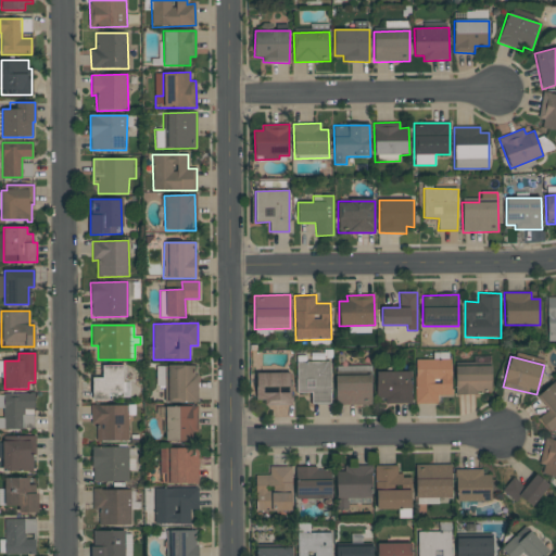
[(416,404),(438,403),(438,395),(452,395),(451,359),(415,359),(416,404)]
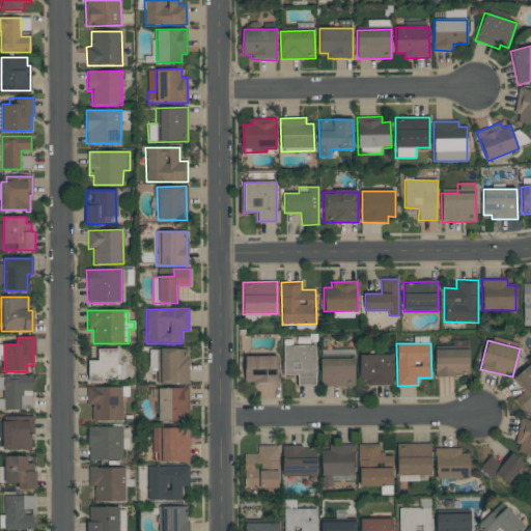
[(283,375),(298,375),(298,385),(316,384),(315,345),(283,345),(283,375)]
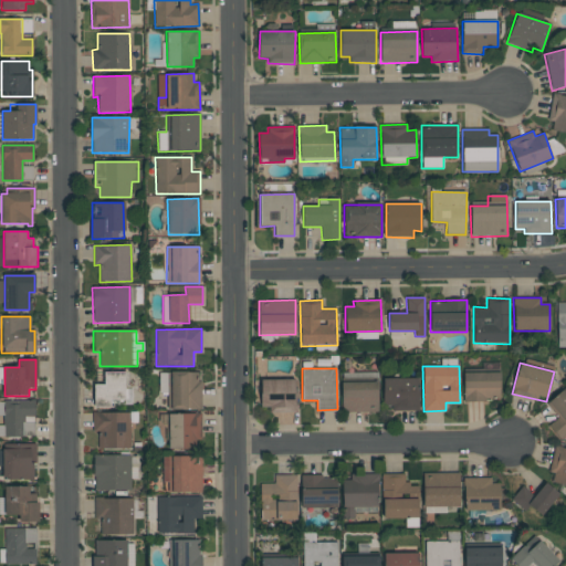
[(111,408),(111,402),(132,404),(132,389),(125,389),(125,373),(104,371),(104,385),(94,385),(94,407),(111,408)]
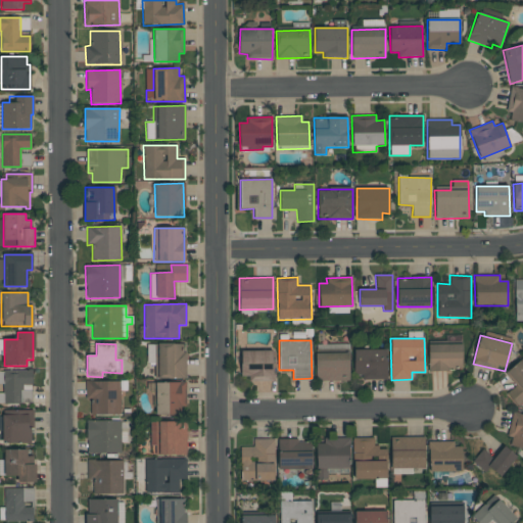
[(186,379),(187,351),(180,351),(180,343),(157,343),(156,378),(186,379)]
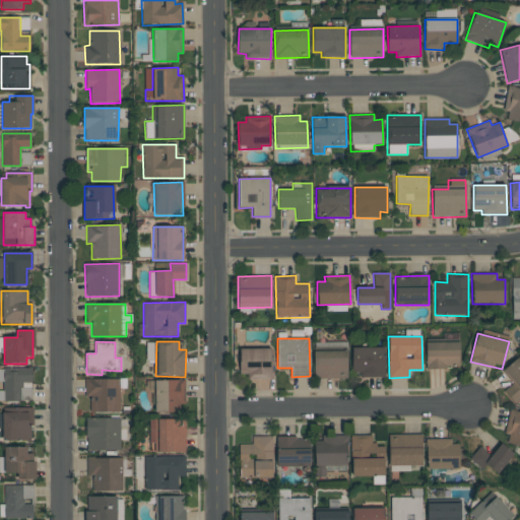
[(427,342),(427,368),(459,368),(459,342),(427,342)]
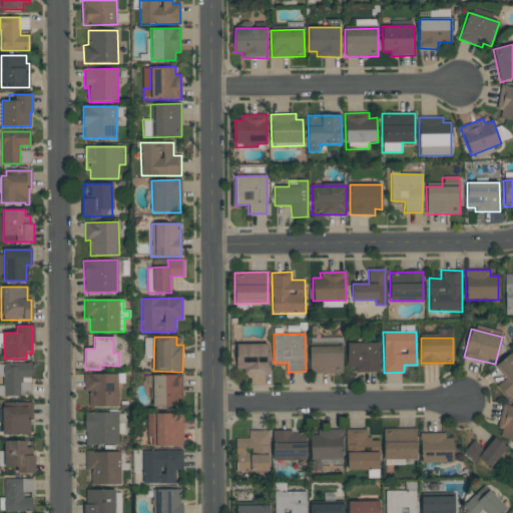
[(342,374),(343,339),(310,339),(310,374),(342,374)]
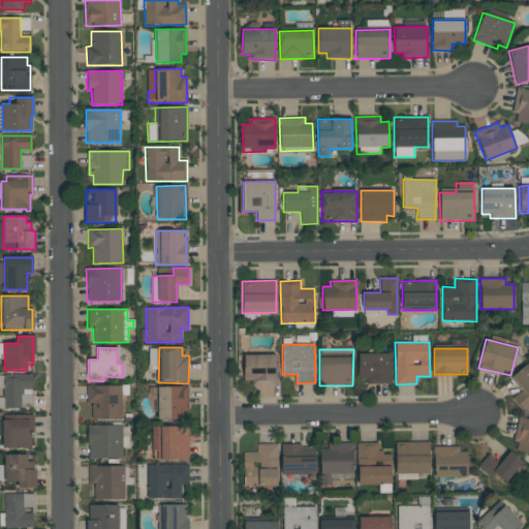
[(391,384),(392,353),(359,353),(358,379),(366,379),(366,383),(391,384)]
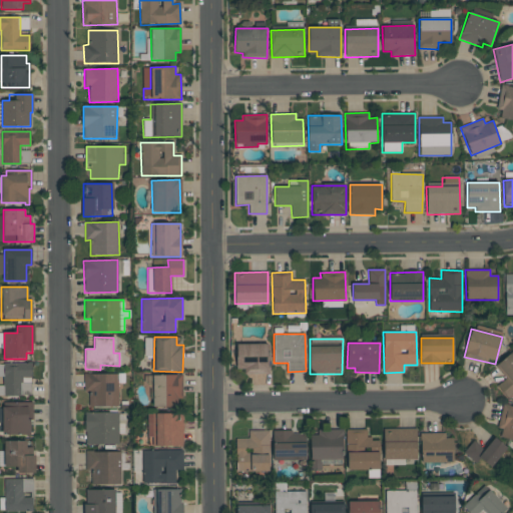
[(236,345),(236,369),(244,369),(244,375),(269,374),(268,344),(236,345)]
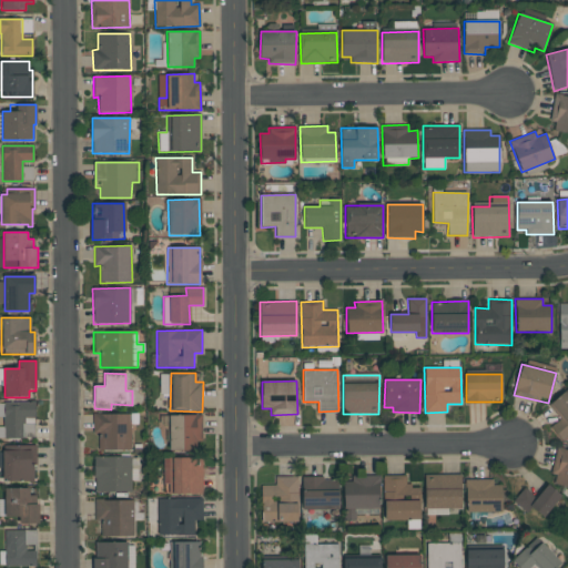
[(22,419),(22,438),(3,438),(3,403),(20,403),(34,403),(34,419),(22,419)]
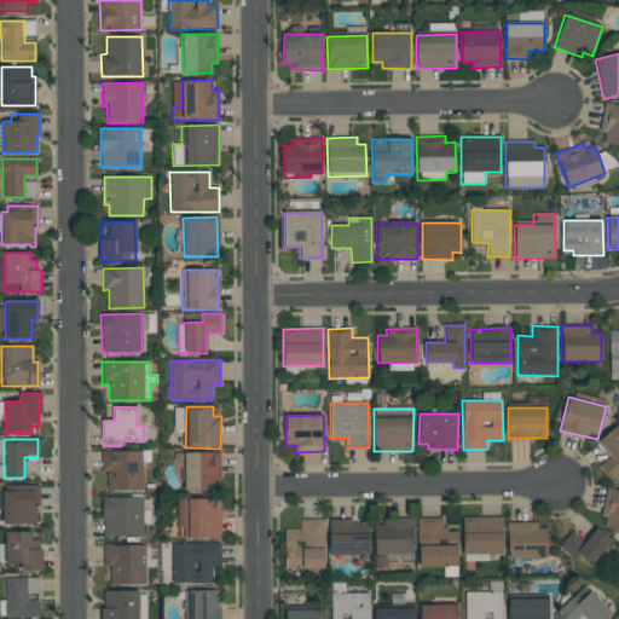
[(150,451),(102,451),(100,470),(108,470),(108,490),(143,491),(143,462),(150,462),(150,451)]
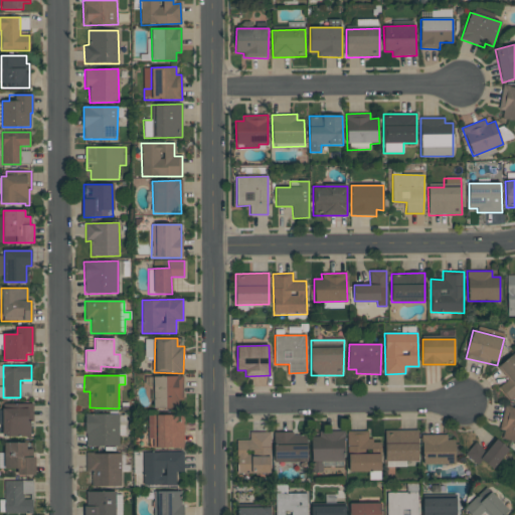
[(153,409),(182,408),(182,376),(153,377),(153,409)]
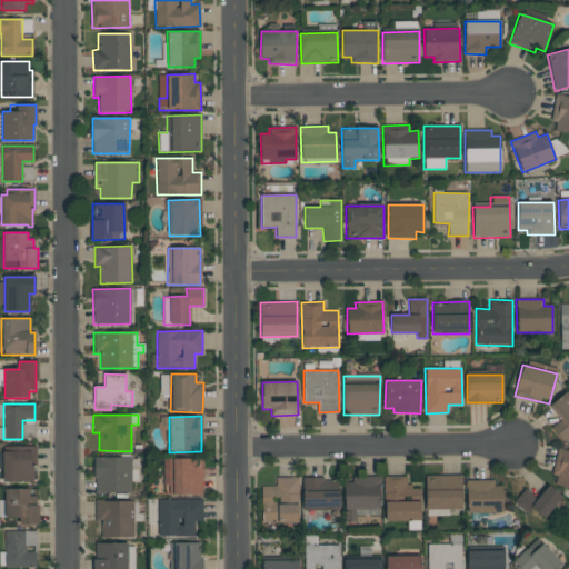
[(5,451),(5,447),(36,447),(36,472),(32,472),(32,481),(2,481),(2,451),(5,451)]
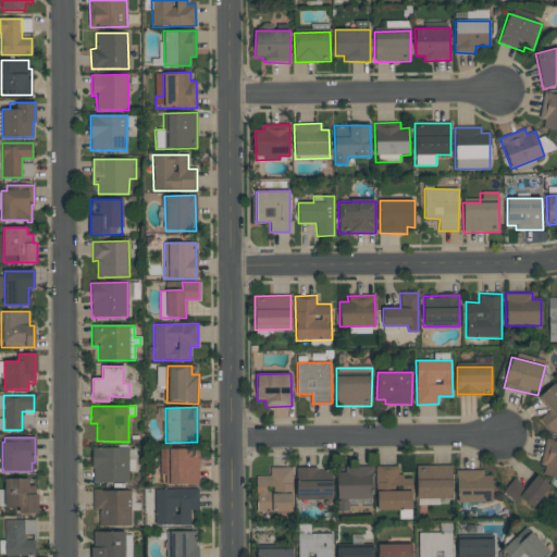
[(556,477),(556,442),(546,440),(540,474),(556,477)]
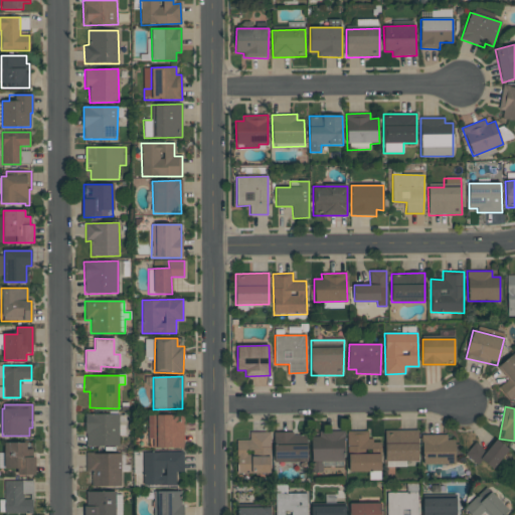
[(86,447),(119,447),(119,436),(126,436),(126,414),(86,414),(86,447)]
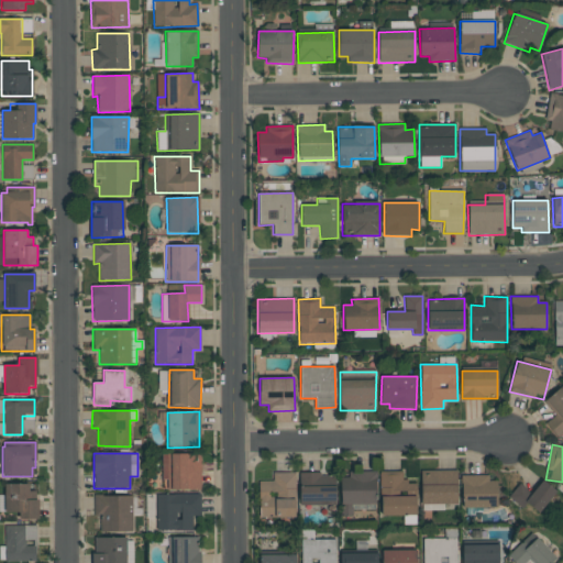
[(162,481),(167,481),(167,489),(200,490),(201,454),(162,454),(162,481)]
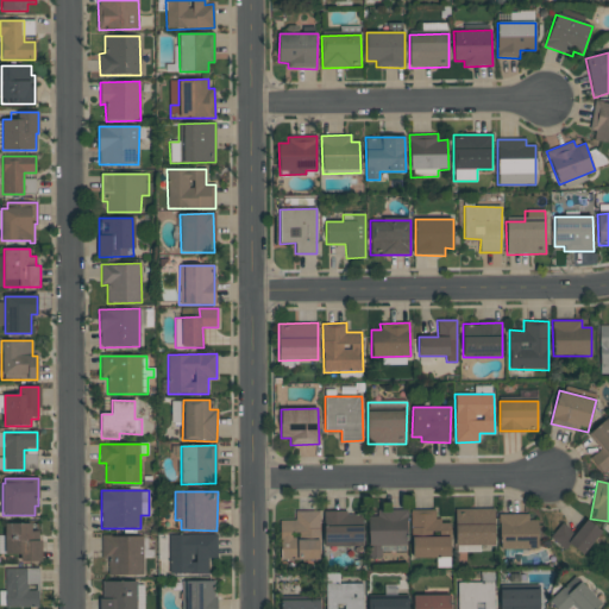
[(454,509),(456,546),(495,545),(494,508),(454,509)]
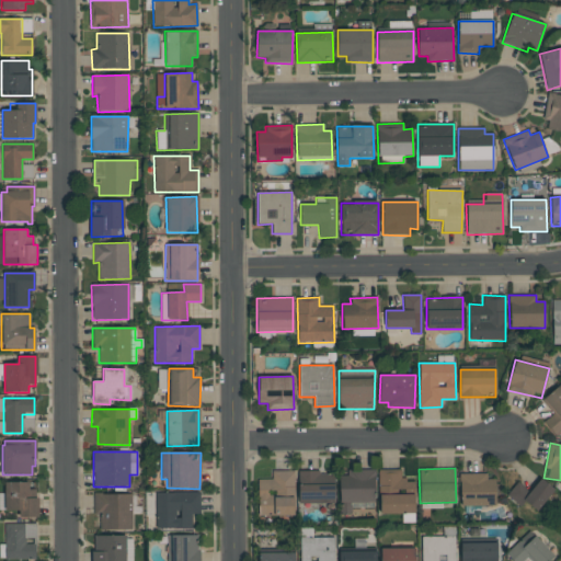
[(400,470),(379,469),(379,514),(402,514),(402,523),(414,523),(415,481),(400,480),(400,470)]
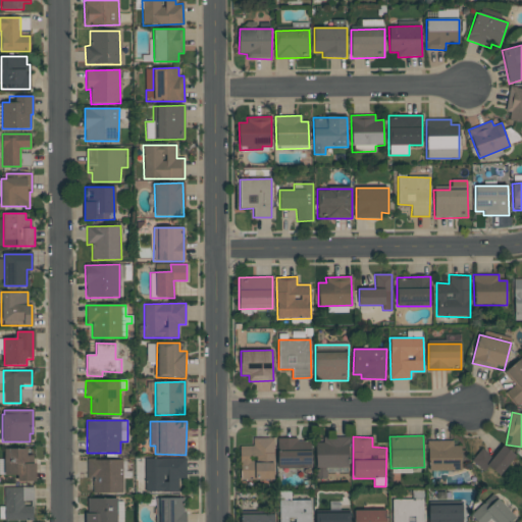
[(253,446),(240,447),(241,480),(274,479),(273,437),(253,438),(253,446)]
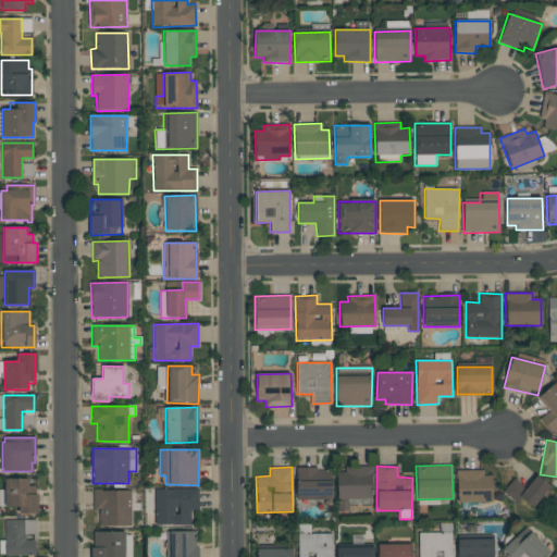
[(337,511),(349,511),(349,505),(372,504),(371,468),(336,469),(337,511)]
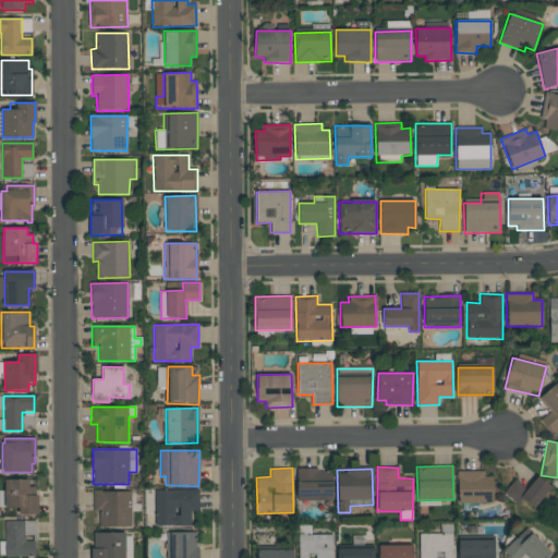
[(296,470),(296,500),(332,500),(332,470),(296,470)]
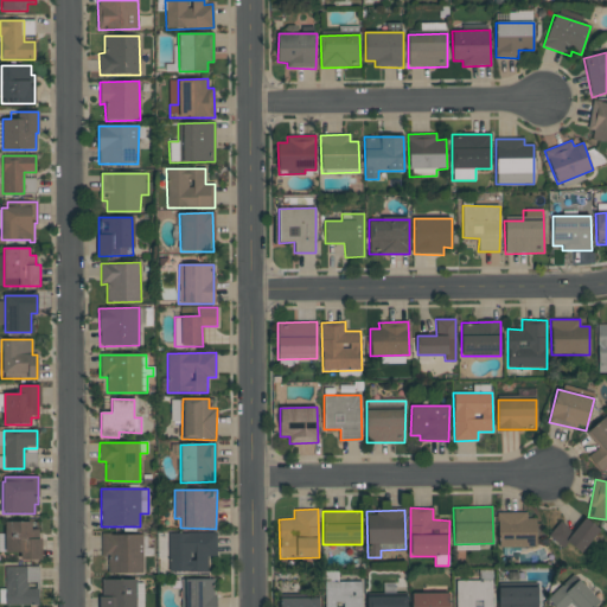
[(526,512),(498,512),(498,548),(536,547),(536,518),(526,518),(526,512)]
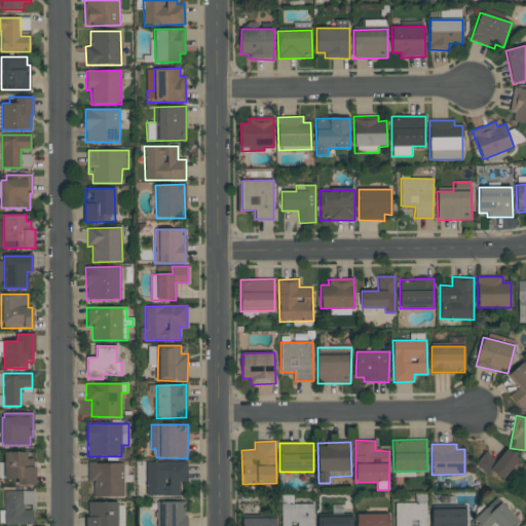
[(503,480),(519,459),(506,449),(497,461),(485,452),(475,464),(488,475),(492,471),(503,480)]
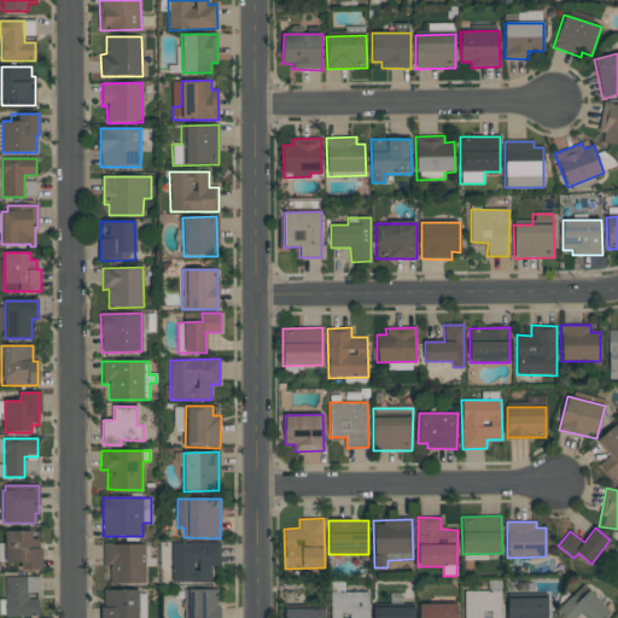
[(39,549),(41,549),(41,571),(21,571),(21,561),(5,561),(5,531),(31,531),(31,540),(39,540),(39,549)]
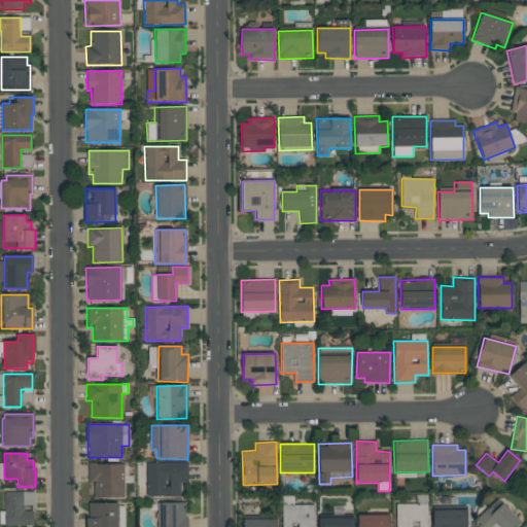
[(187,463),(147,462),(146,496),(180,497),(180,482),(187,482),(187,463)]
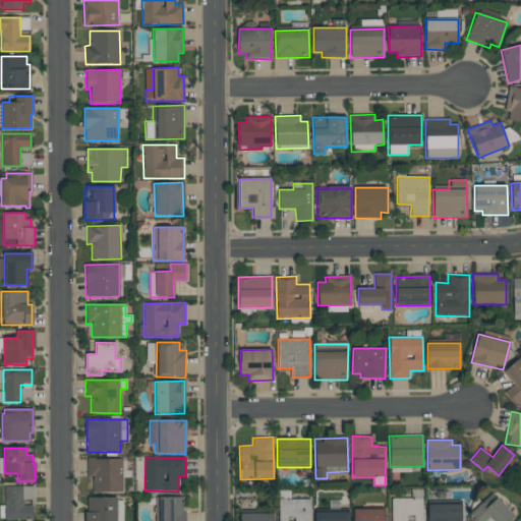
[(122,491),(122,459),(87,459),(87,478),(93,478),(93,493),(122,491)]
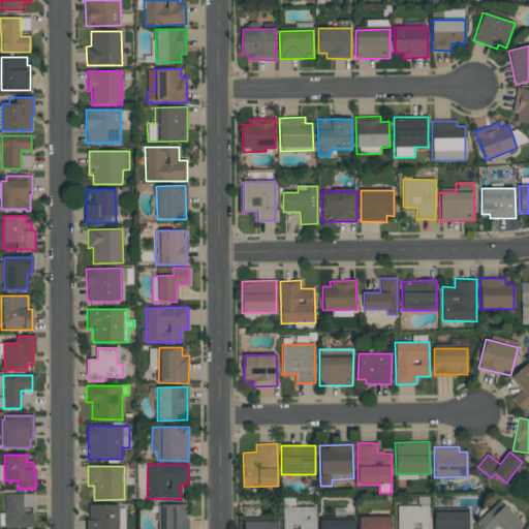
[(23,514),(33,514),(33,527),(10,527),(4,527),(4,494),(23,494),(23,514)]
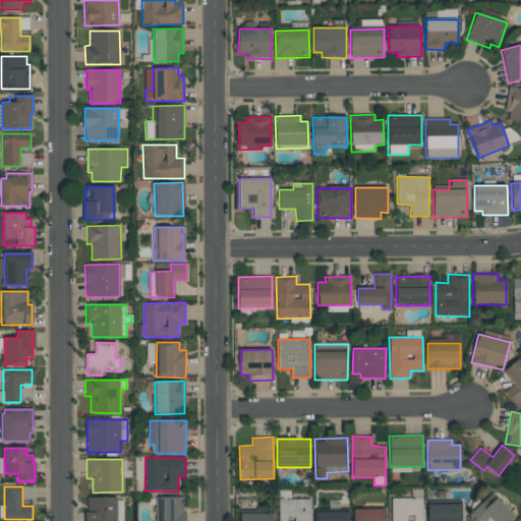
[(184,520),(185,498),(158,497),(157,520),(184,520)]
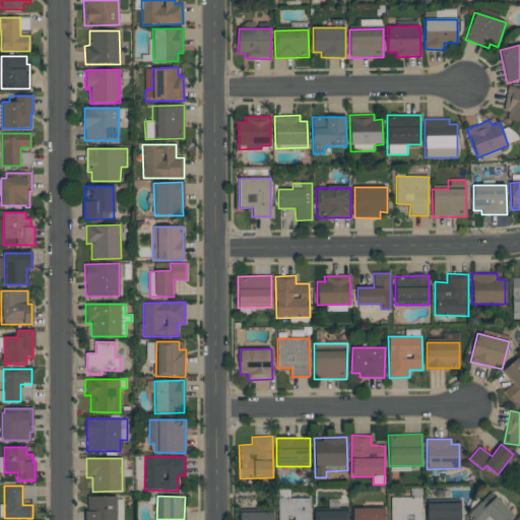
[(85,498),(85,519),(121,519),(122,497),(85,498)]
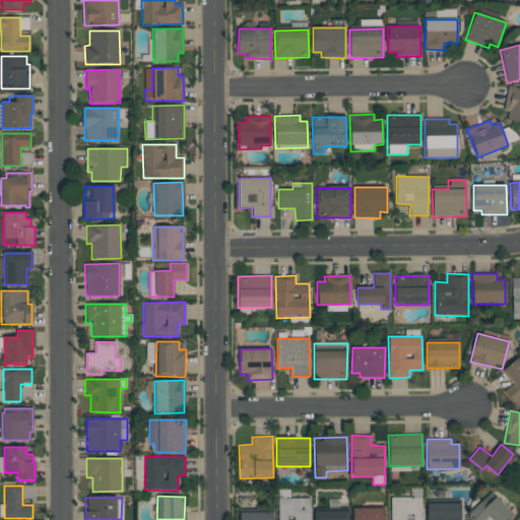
[(390,498),(390,519),(421,519),(421,497),(390,498)]
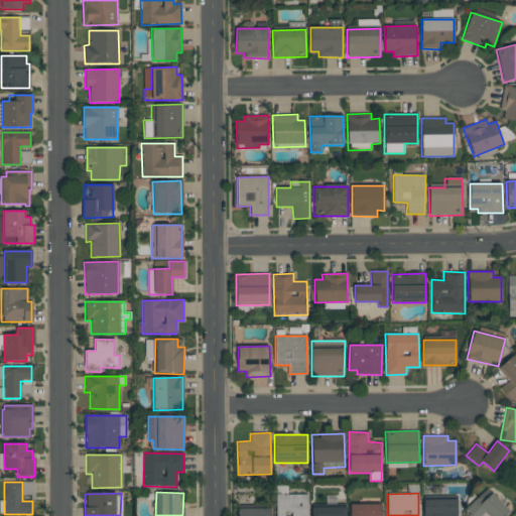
[(482,502),(478,498),(465,509),(470,515),(481,515),(485,513),(488,515),(505,515),(510,512),(493,493),(482,502)]
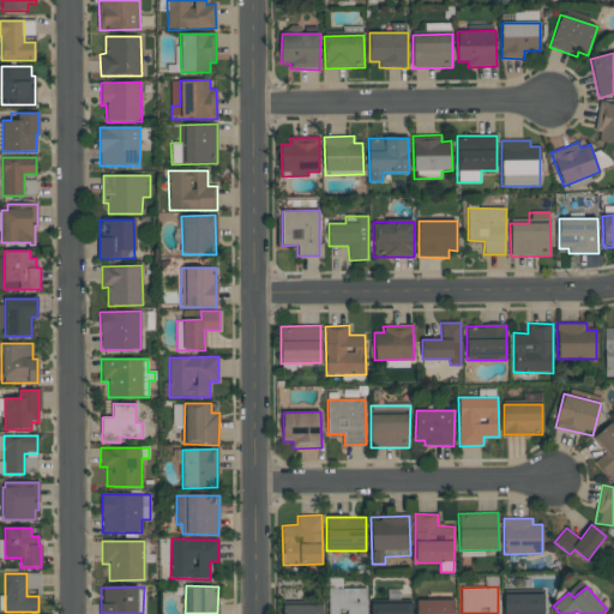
[(327,613),(366,613),(366,588),(327,589),(327,613)]
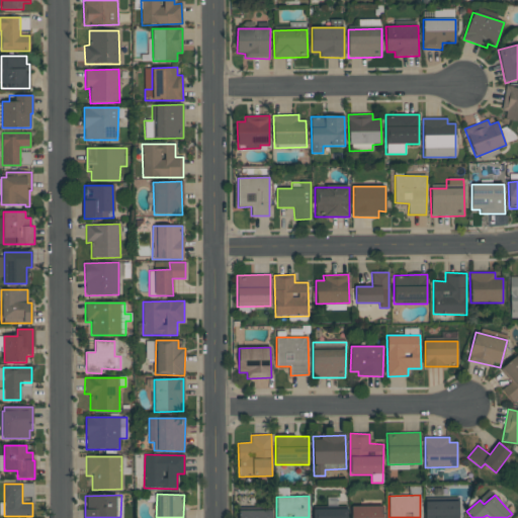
[(425,502),(425,517),(458,517),(458,501),(425,502)]
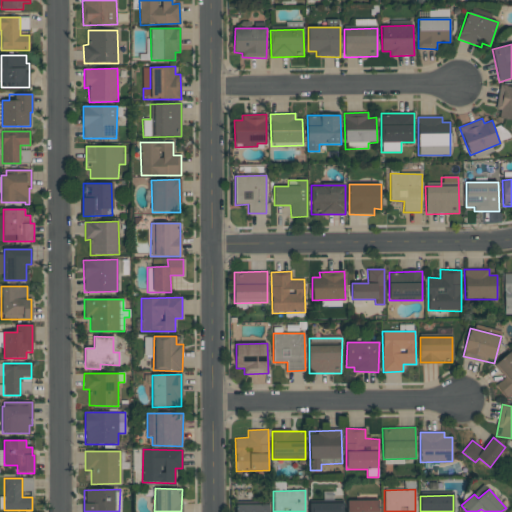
[(379,511),(379,500),(347,500),(347,511),(379,511)]
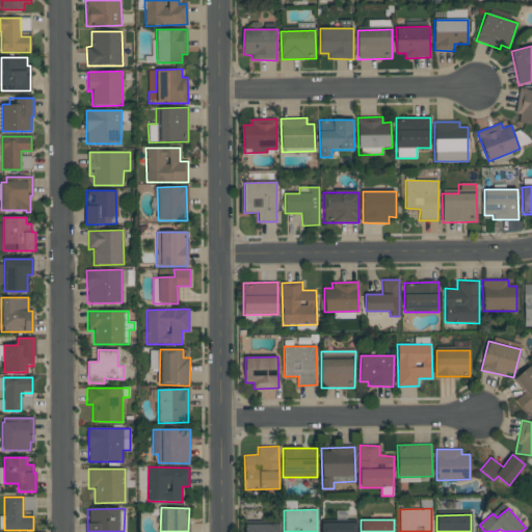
[(321,523),(321,531),(356,531),(356,522),(321,523)]
